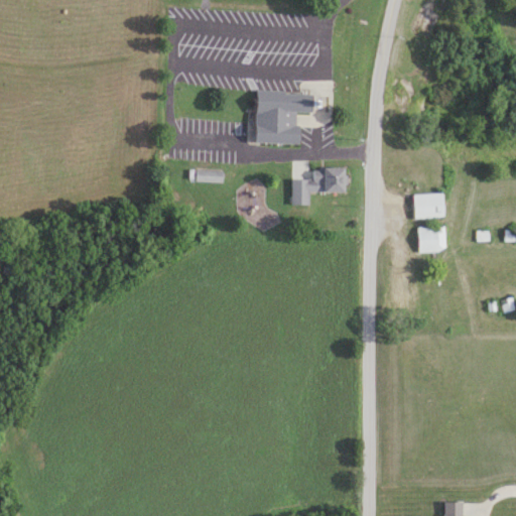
[(254,94),(253,143),(297,143),(297,113),(310,113),(311,94),(254,94)]
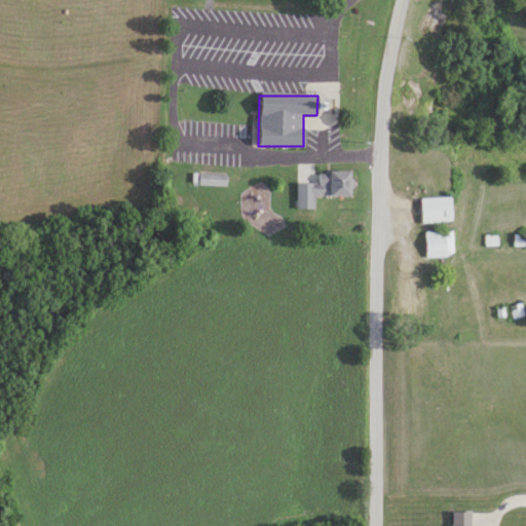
[(313,209),(313,195),(349,195),(349,171),(328,171),(328,181),(296,181),(295,209),(313,209)]
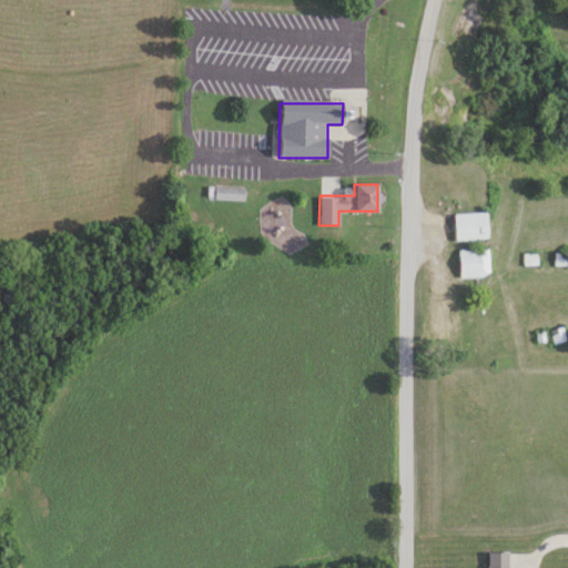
[(243,199),(243,189),(212,189),(212,199),(243,199)]
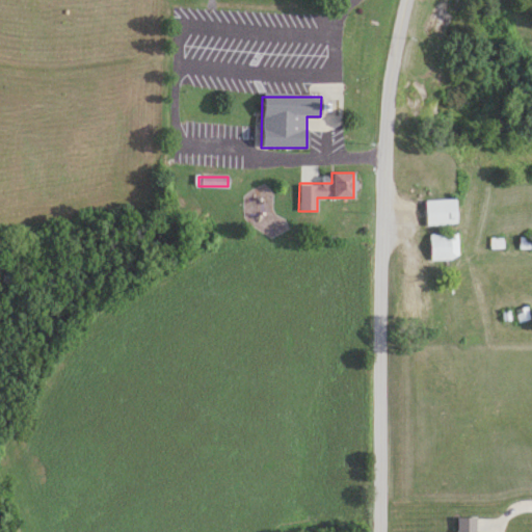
[(454,198),(425,200),(425,224),(455,224),(454,198)]
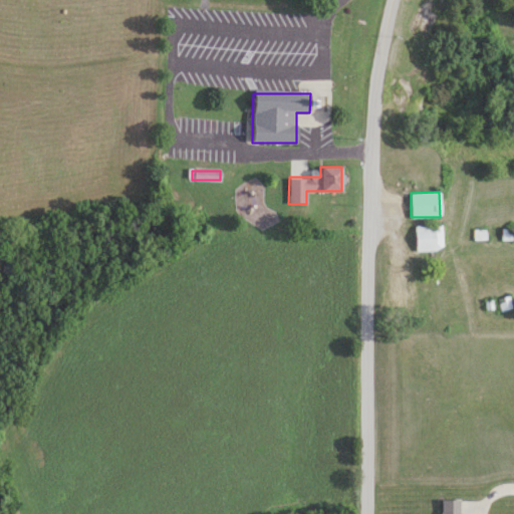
[(415,225),(415,250),(441,250),(440,225),(415,225)]
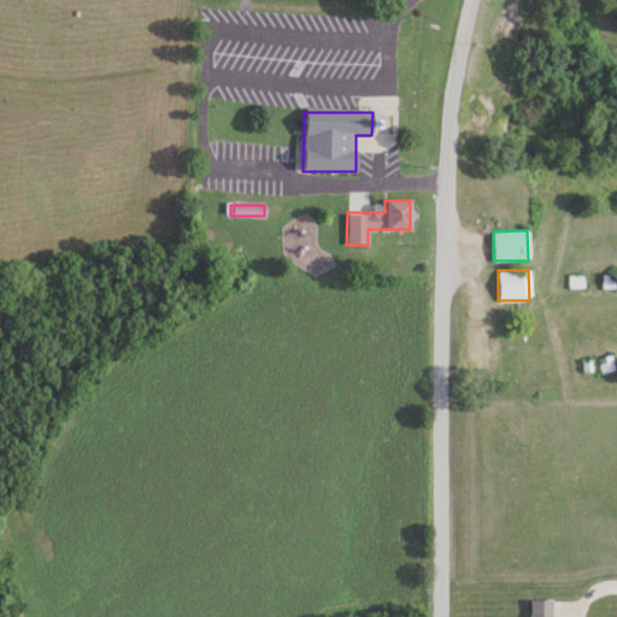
[(551,616),(552,599),(527,599),(526,616),(551,616)]
